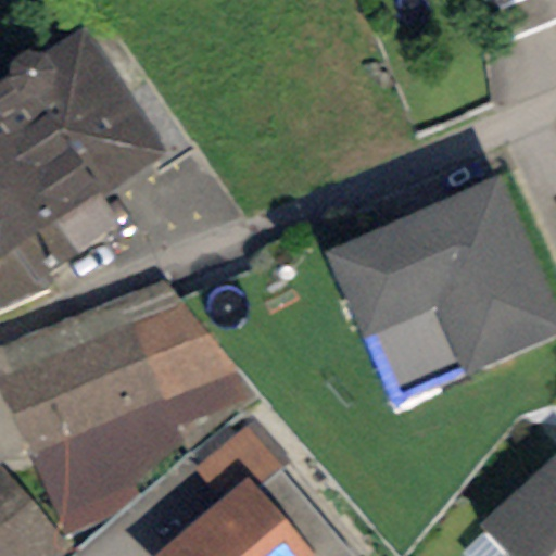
[(555,0),(496,0),(513,38),(555,20),(555,0)]
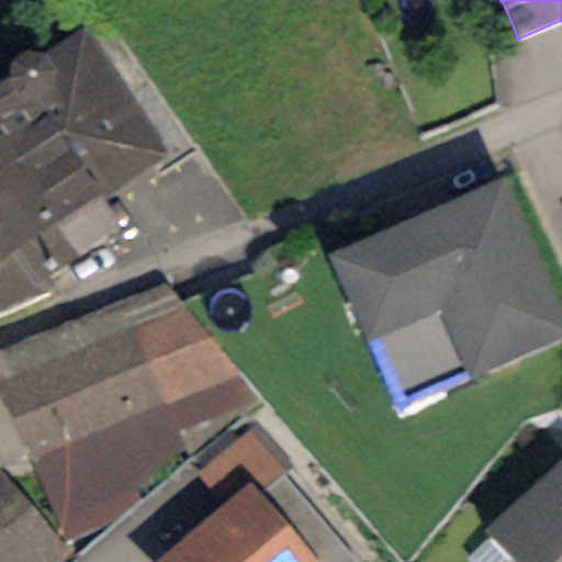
[(11,77),(0,83),(0,312),(54,289),(45,278),(122,231),(102,200),(169,155),(86,30),(47,55),(37,52),(29,52),(19,56),(11,65),(11,77)]
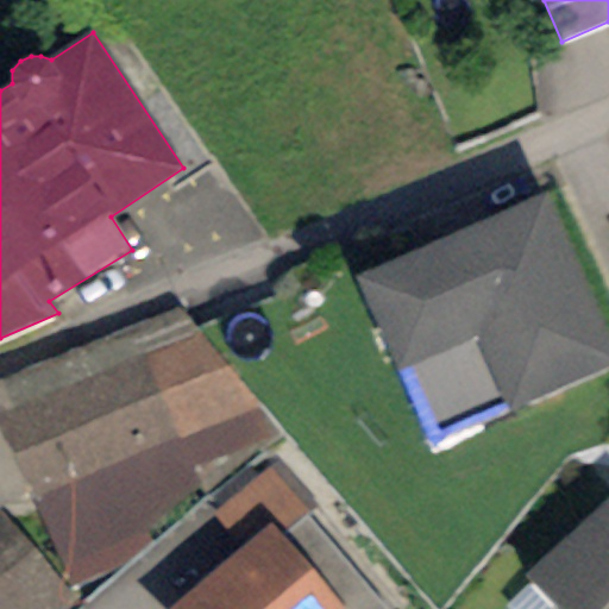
[(608,369),(608,343),(542,196),(355,281),(396,375),(406,370),(435,435),(506,405),(510,413),(608,369)]
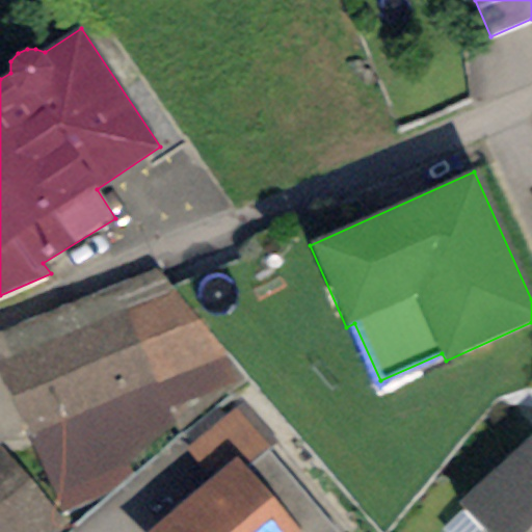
[(243,377),(155,268),(0,331),(0,375),(27,433),(62,512),(131,476),(127,461),(177,428),(166,410),(243,377)]
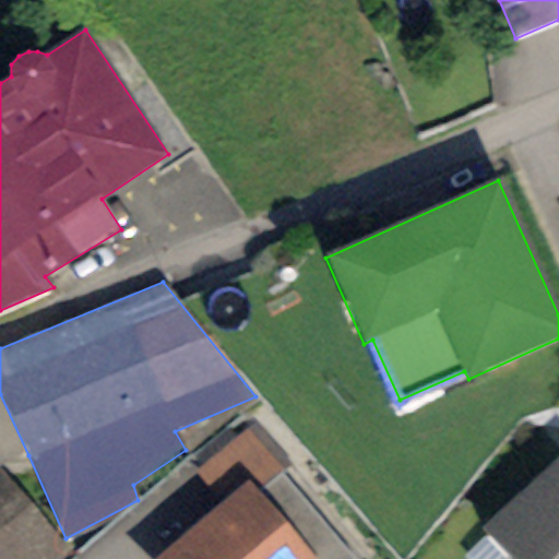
[(0,394),(0,468),(28,455),(0,394)]
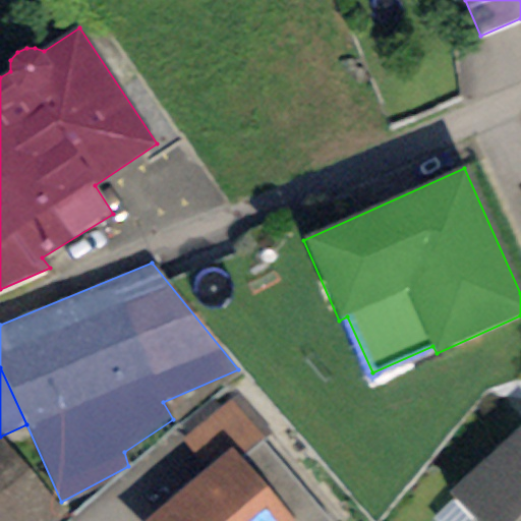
[(231,399),(181,439),(208,470),(232,450),(241,460),(265,441),(231,399)]
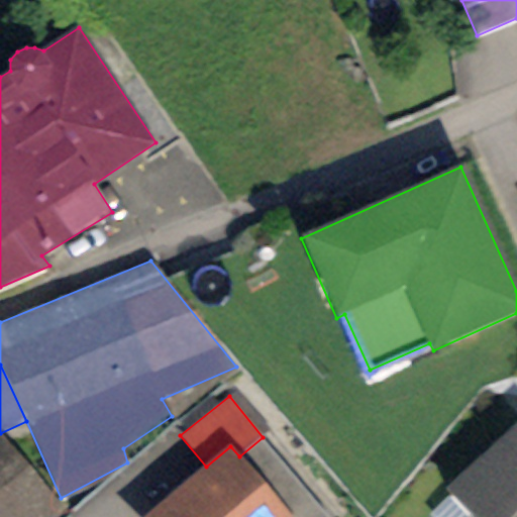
[(516,516),(516,426),(448,491),(473,516),(516,516)]
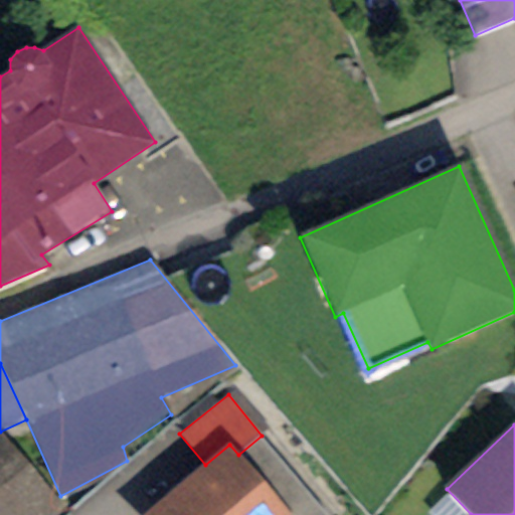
[(0,514),(56,514),(63,509),(0,434),(0,514)]
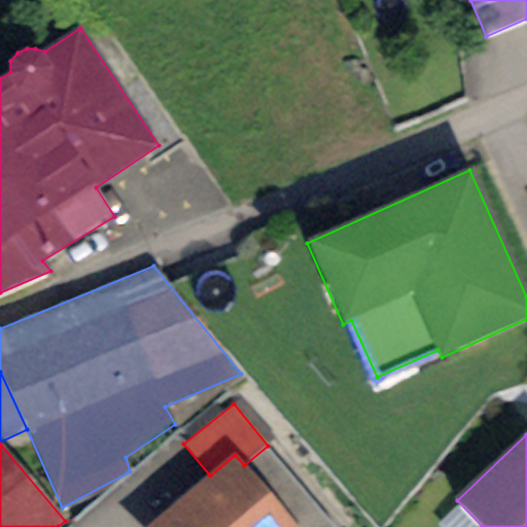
[(210,476),(145,526),(332,526),(268,446),(244,465),(235,455),(210,476)]
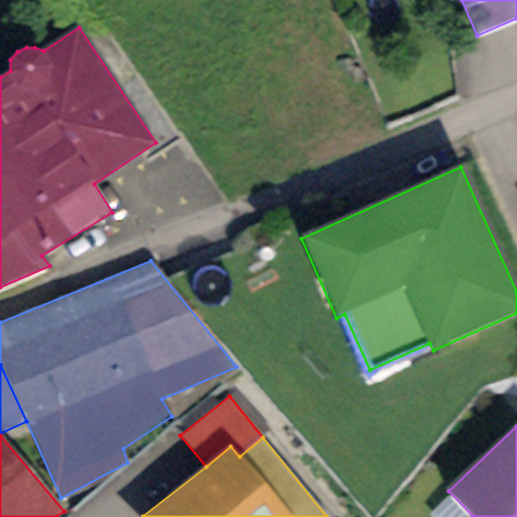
All buildings are outlined.
